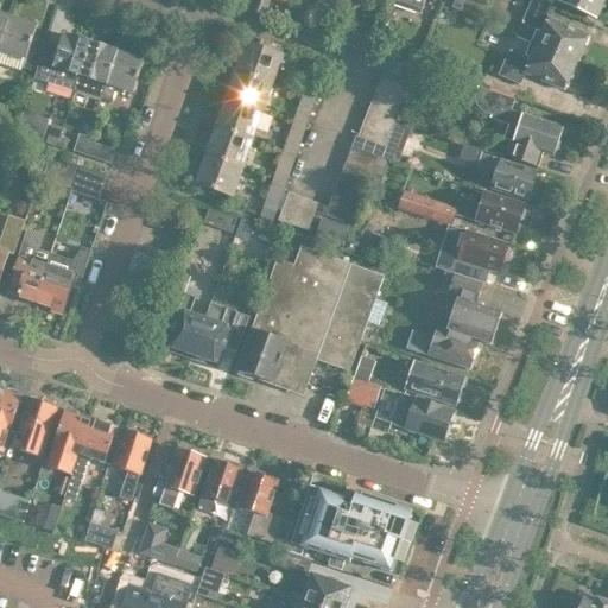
[(238,0),(236,2),(266,13),(270,0),(238,0)]
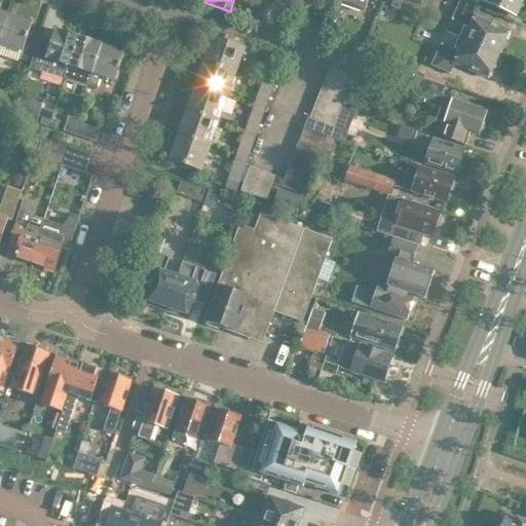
[(355,0),(353,7),(365,11),(368,0),(355,0)]
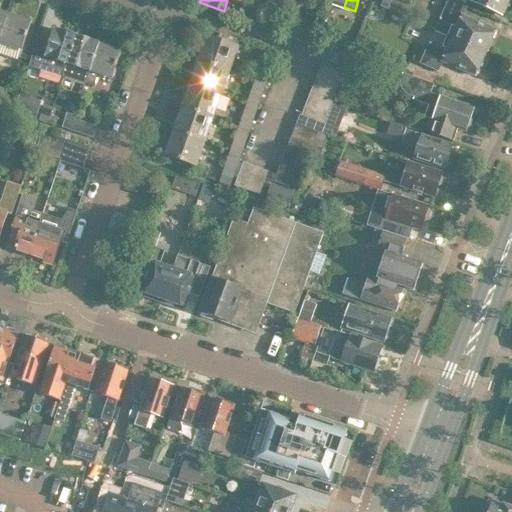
[(457,26),(451,37),(484,52),(495,28),(462,14),(466,5),(455,0),(448,0),(440,18),(457,26)]
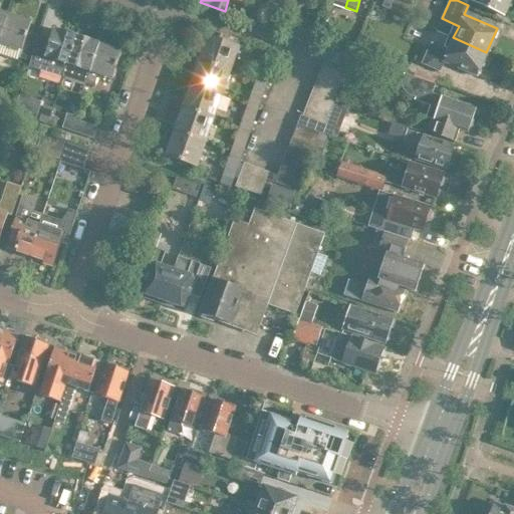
[(472,0),(502,14),(508,0),(472,0)]
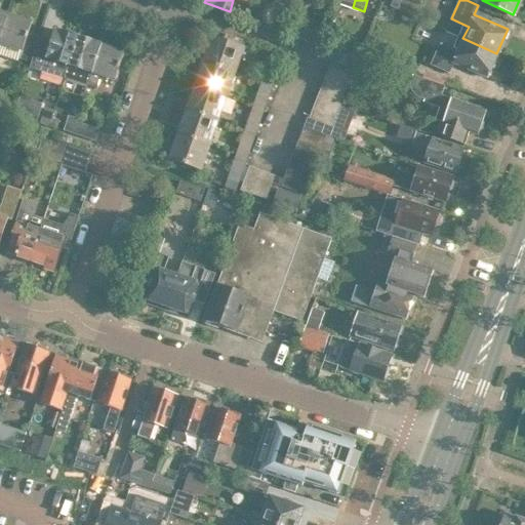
[(6,13),(0,34),(0,53),(17,59),(17,57),(31,62),(39,35),(27,32),(30,22),(6,13)]
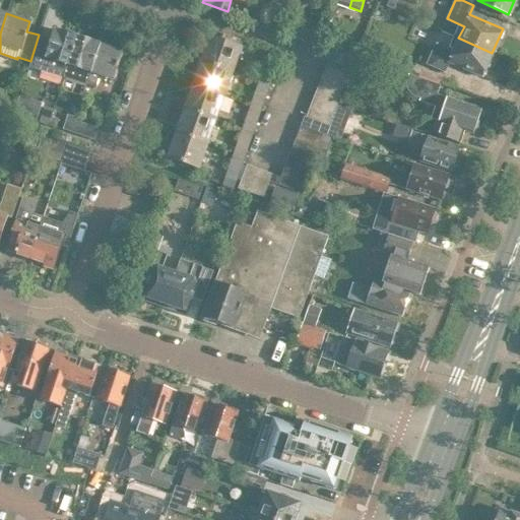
[(39,35),(30,61),(28,66),(63,76),(67,64),(76,36),(53,28),(50,38),(39,35)]
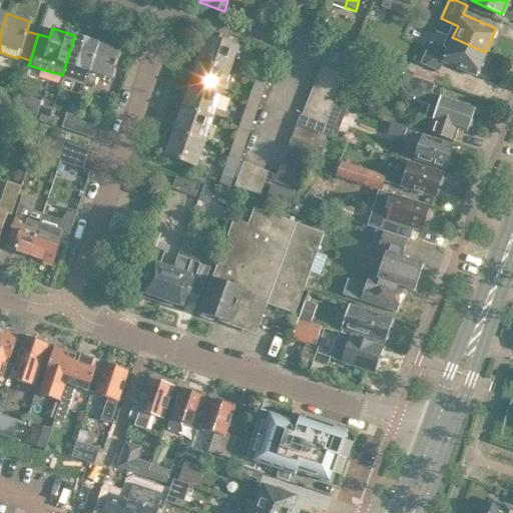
[(84,83),(97,43),(75,35),(66,63),(62,75),(62,76),(84,83)]
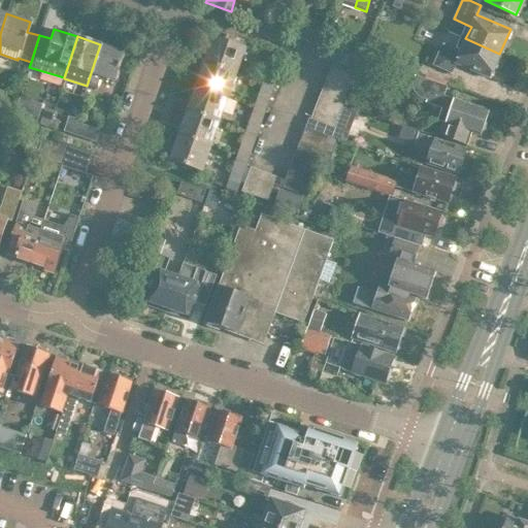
[(212,36),(203,61),(235,72),(244,47),(212,36)]
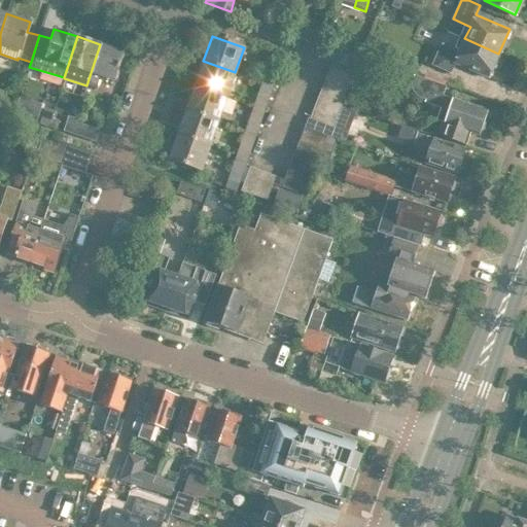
[(488,77),(498,54),(464,38),(459,50),(443,43),(432,64),(450,72),(454,62),(488,77)]
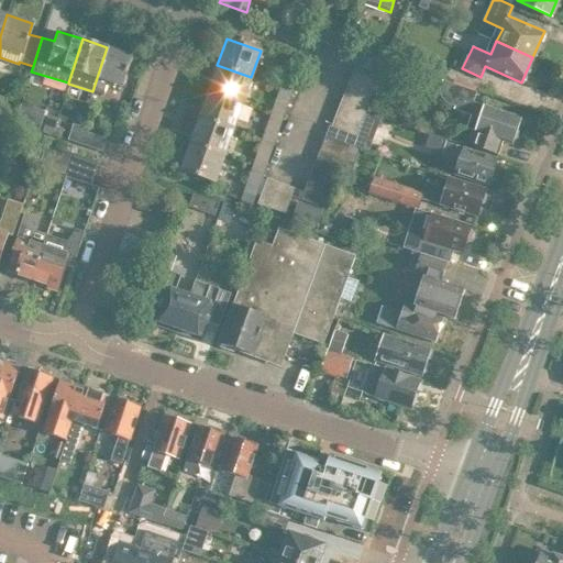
[(378,44),(375,55),(383,58),(387,46),(378,44)]
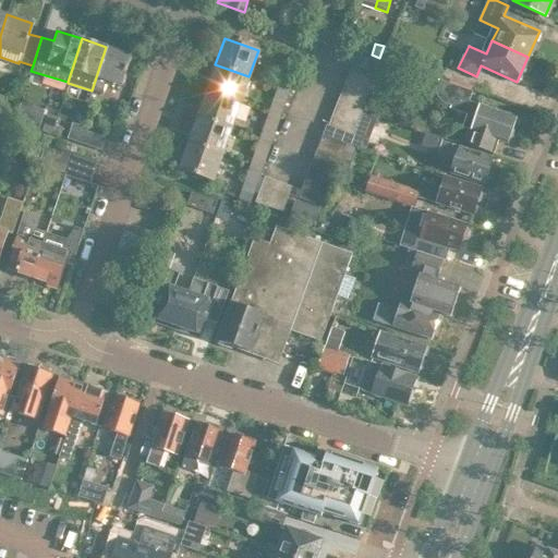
[(131,55),(106,47),(92,91),(101,94),(106,80),(121,85),(131,55)]
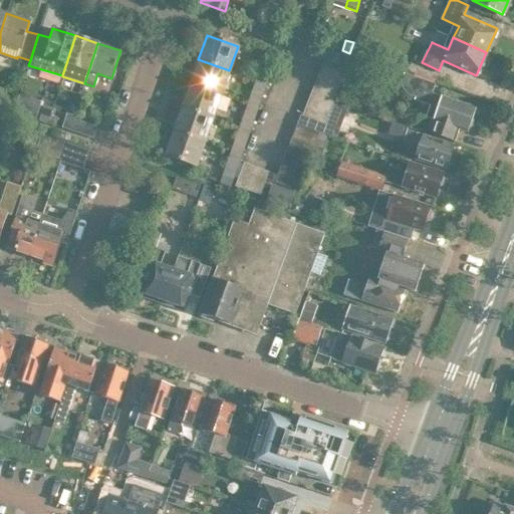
[(353,43),(349,54),(358,57),(362,46),(353,43)]
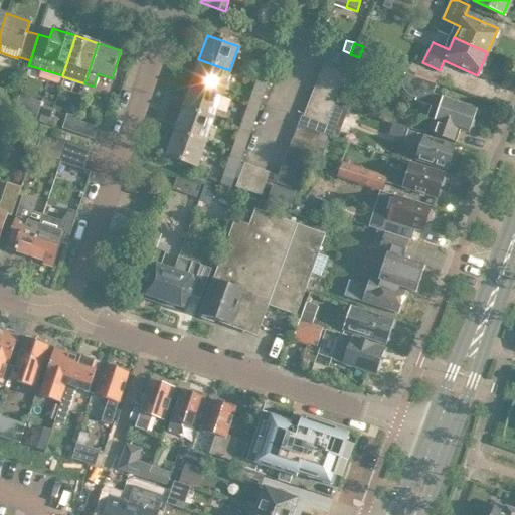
[(348,55),(335,49),(329,47),(324,58),(346,68),(351,56),(348,55)]
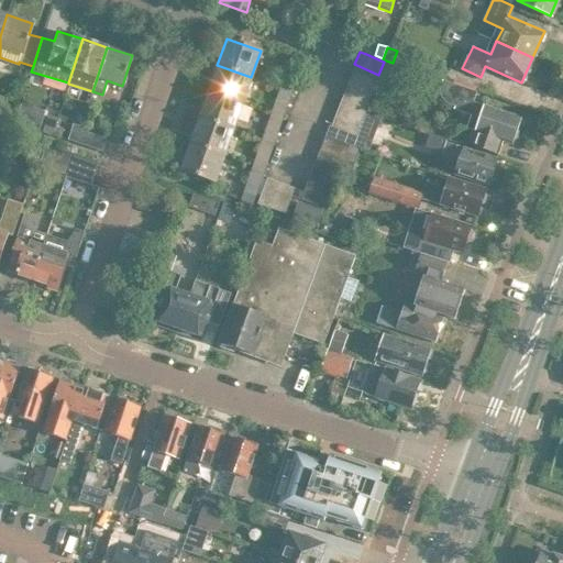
[(289,90),(298,64),(286,59),(277,87),(289,90)]
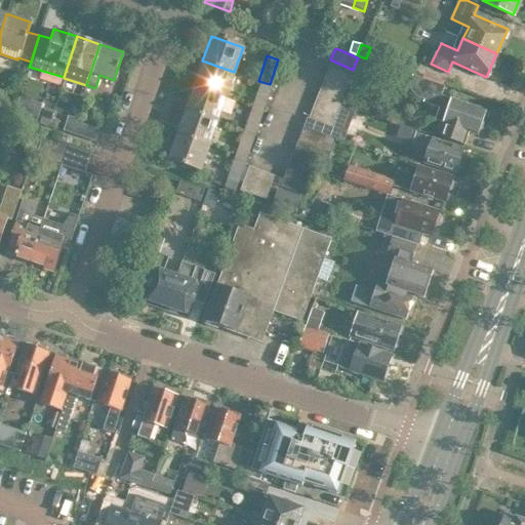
[(326,71),(349,80),(353,70),(330,59),(326,71)]
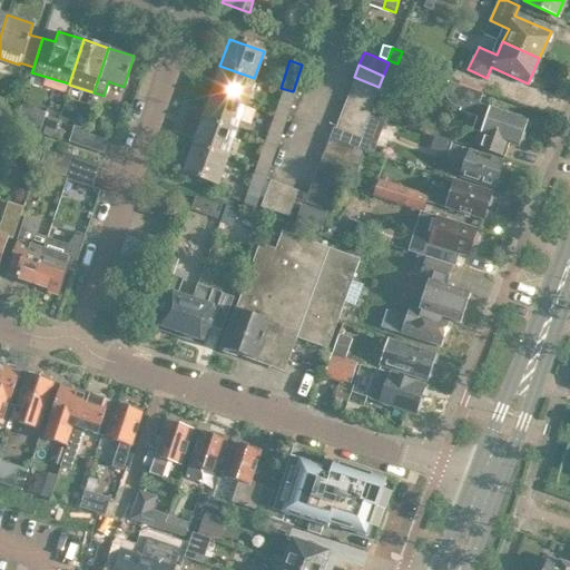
[(219,66),(210,92),(244,105),(254,78),(219,66)]
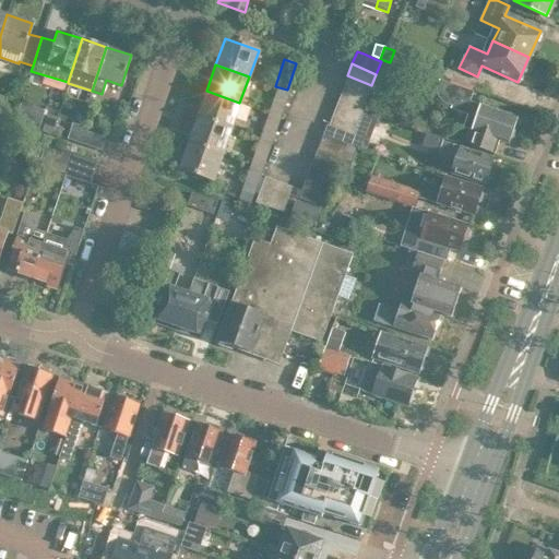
[(347,75),(343,87),(367,97),(371,85),(347,75)]
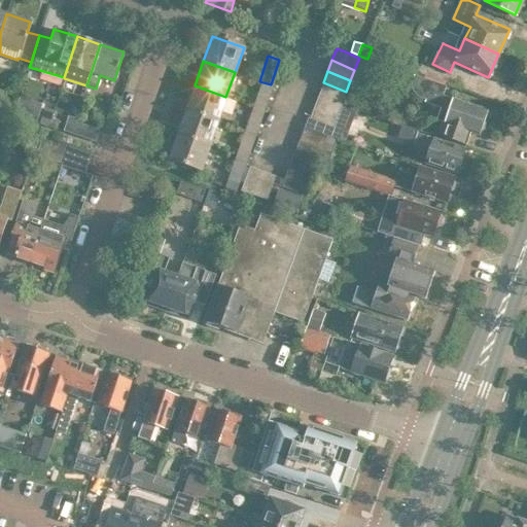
[(486,110),(442,96),(445,85),(415,75),(412,83),(412,89),(414,92),(415,95),(418,98),(426,100),(425,103),(441,108),(437,119),(443,121),(437,137),(463,145),(468,130),(479,133),(486,110)]
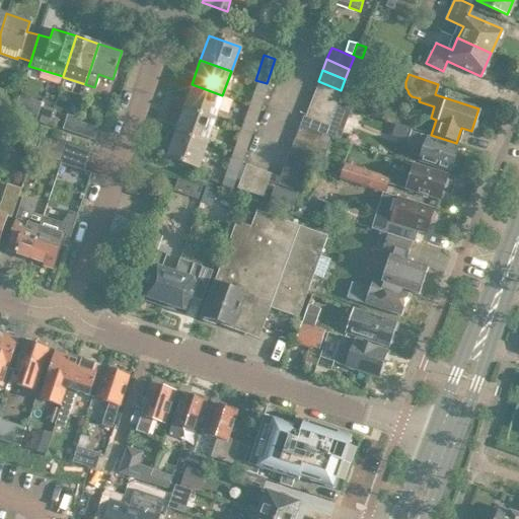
[(258,107),(267,83),(255,80),(247,103),(258,107)]
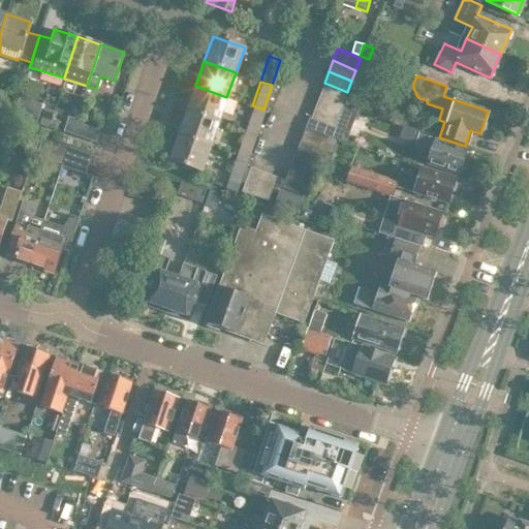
[(324,83),(320,94),(343,103),(343,101),(347,92),(324,83)]
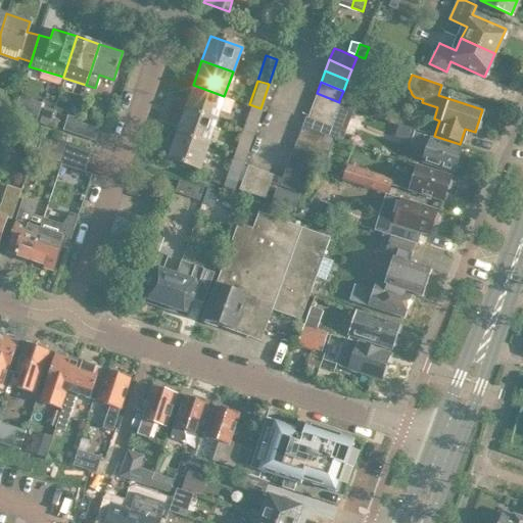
[(193,85),(184,108),(216,120),(224,96),(193,85)]
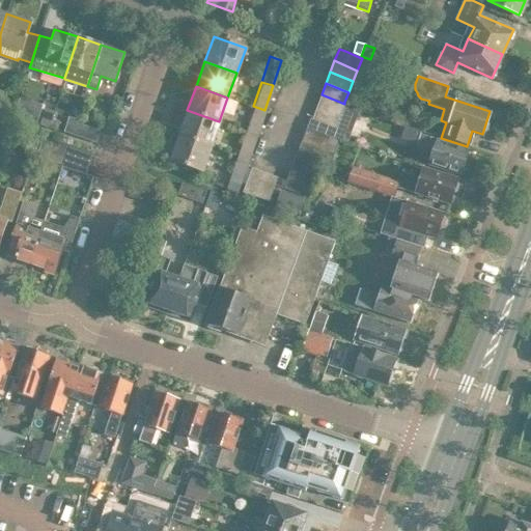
[(331,112),(339,115),(343,106),(343,105),(344,104),(322,94),(316,106),(331,112)]
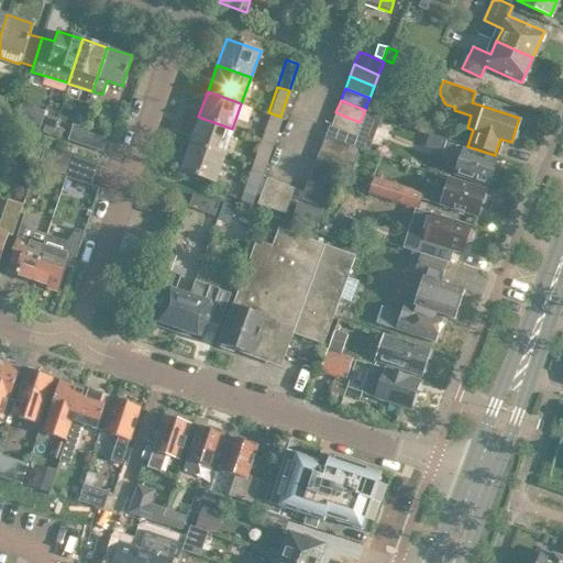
[(355,135),(352,143),(362,146),(370,148),(383,114),(365,108),(365,110),(364,111),(364,112),(363,116),(360,122),(355,135)]
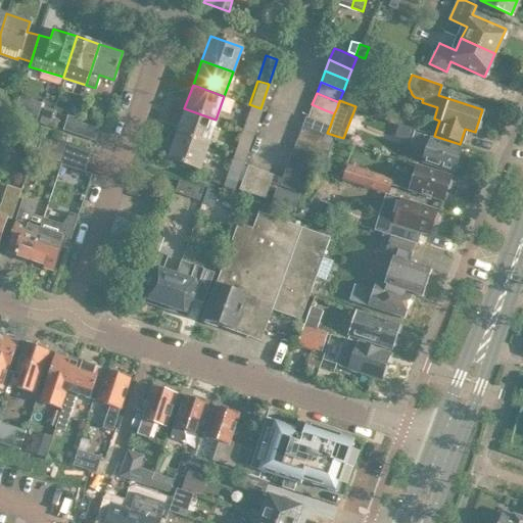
[(251,133),(260,108),(249,104),(240,129),(251,133)]
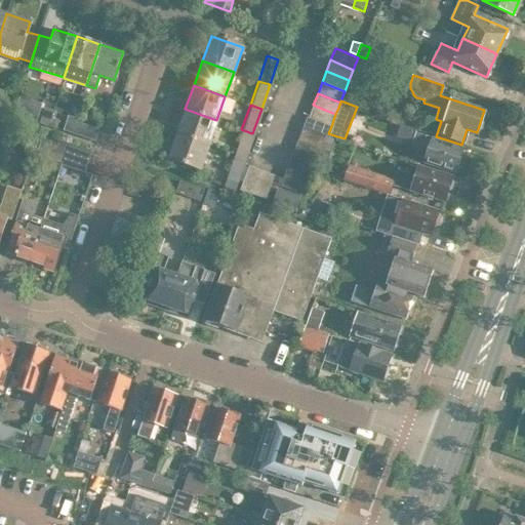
[(335,114),(313,105),(309,116),(329,125),(331,126),(335,114)]
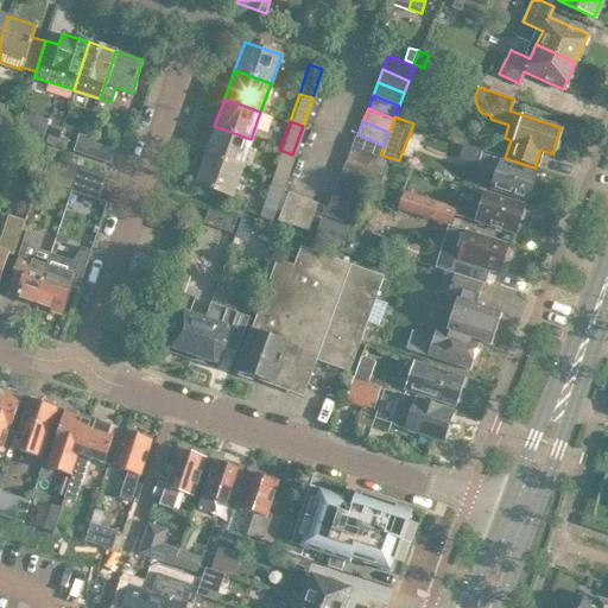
[(43,143),(55,146),(62,126),(50,122),(43,143)]
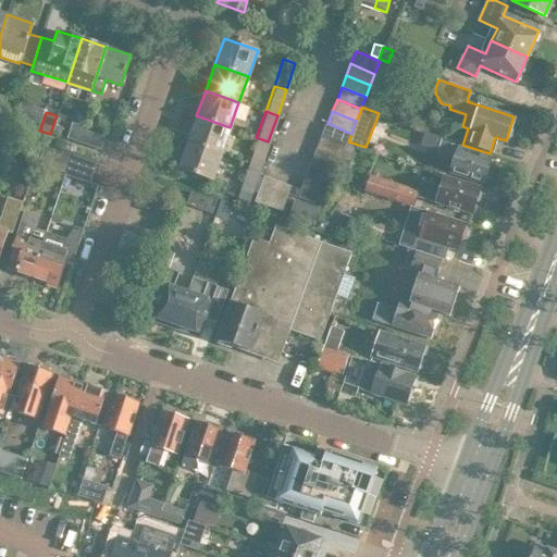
[(196,115),(187,141),(221,153),(230,127),(196,115)]
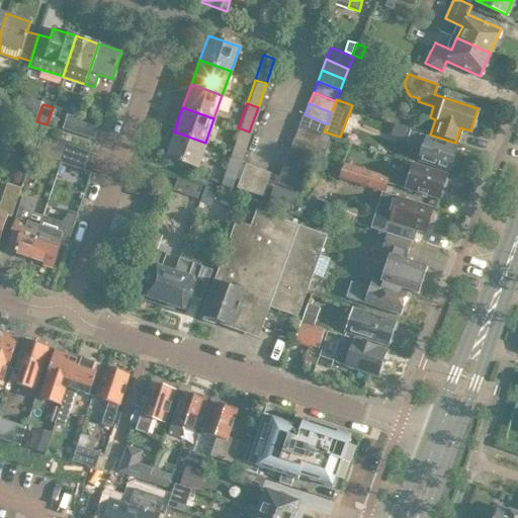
[(61,127),(70,130),(75,114),(66,112),(61,127)]
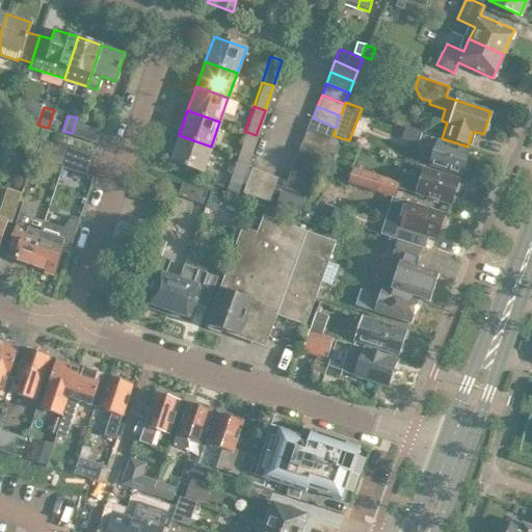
[(307,126),(306,129),(329,139),(330,135),(334,127),(313,117),(310,116),(307,126)]
